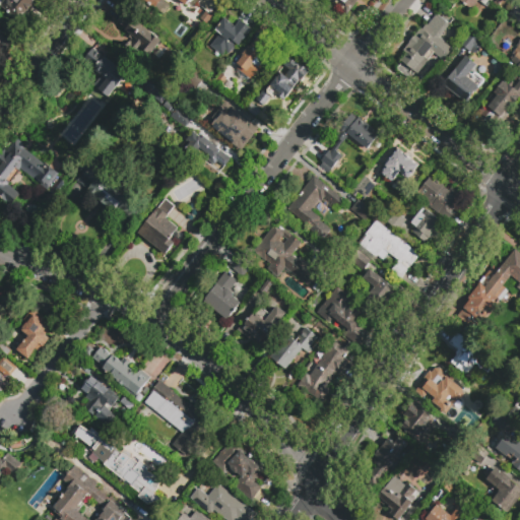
[(34,0),(31,4),(34,6),(28,13),(25,10),(19,18),(2,5),(3,3),(0,1),(0,0),(34,0)]
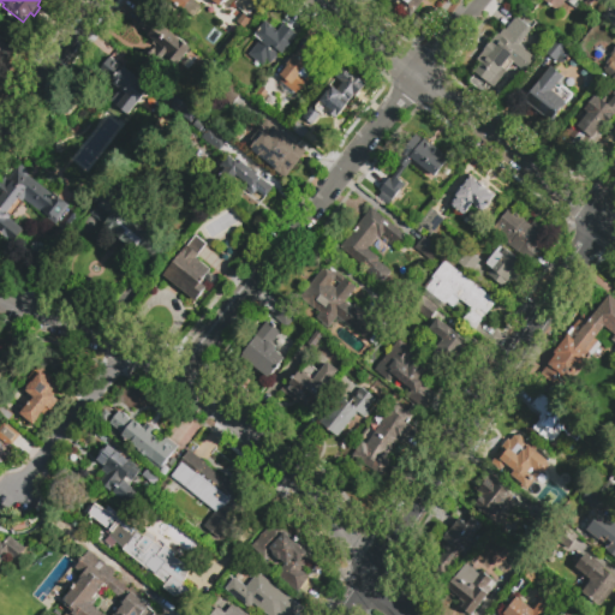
[(224,0),(219,7),(209,0),(197,0),(187,12),(172,0),(224,0)]
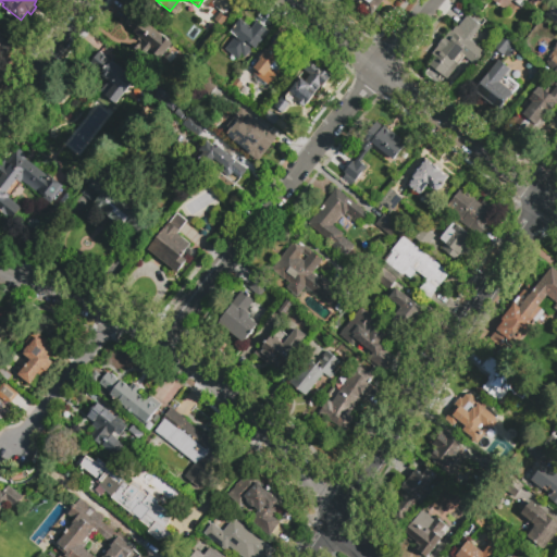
[(215,0),(232,0),(235,2),(225,15),(212,4),(215,0)]
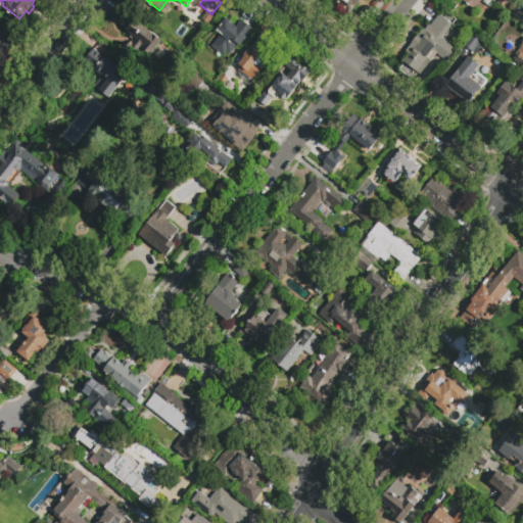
[(329,0),(360,0),(348,15),(329,0)]
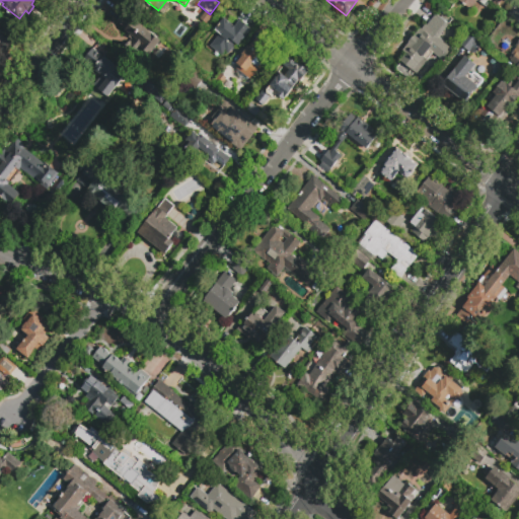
[(458,0),(506,0),(505,2),(502,0),(498,6),(490,0),(485,7),(477,1),(470,9),(458,0)]
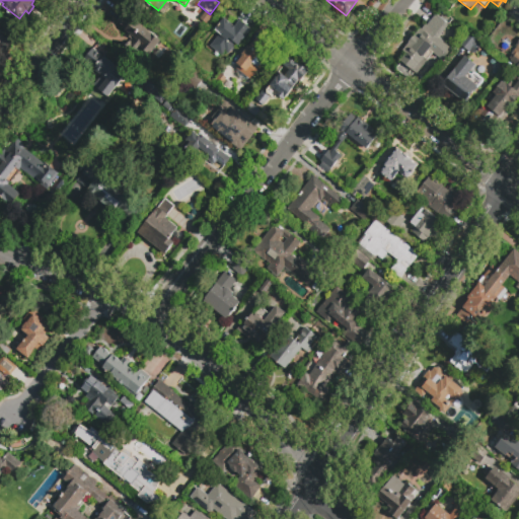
[(157,38),(139,61),(125,51),(133,41),(114,25),(124,12),(157,38)]
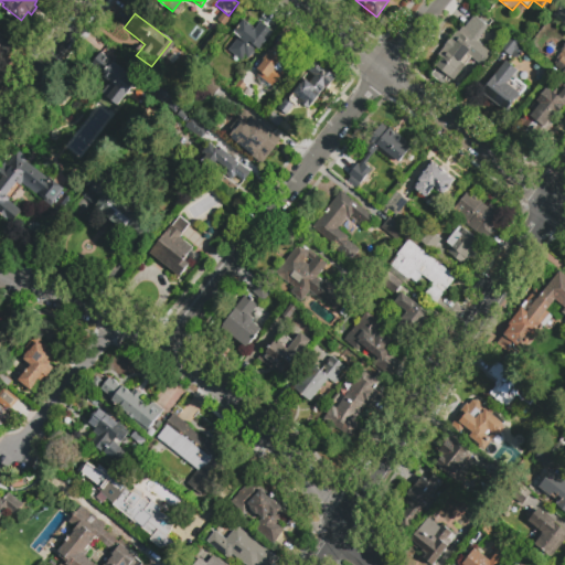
[(242,62),(228,51),(237,39),(232,34),(244,19),(256,29),(260,22),(274,32),(259,51),(256,49),(254,52),(255,53),(249,59),(246,56),(242,62)]
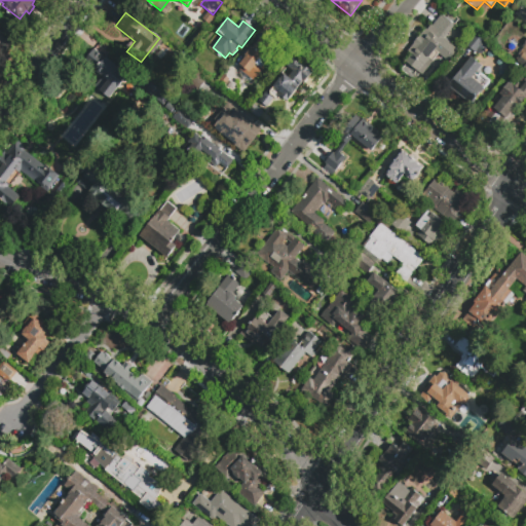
[(444,19),(454,27),(445,38),(460,50),(450,64),(443,58),(439,63),(435,60),(422,75),(406,62),(411,54),(408,51),(425,29),(427,30),(433,24),(437,28),(444,19)]
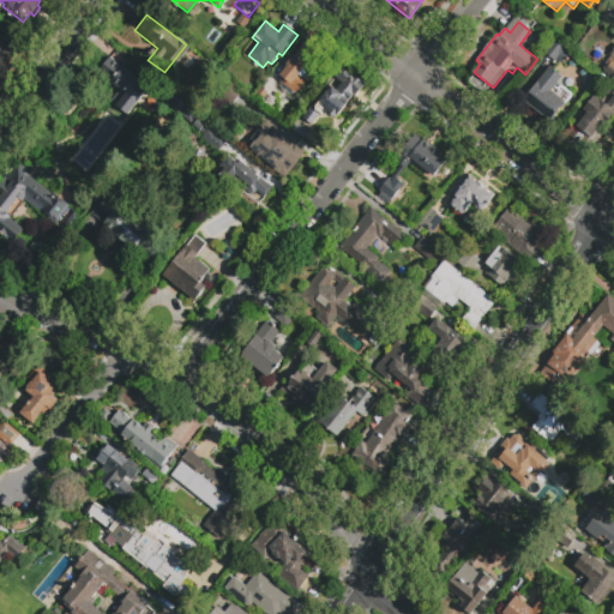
[(0,34),(5,38),(2,41),(8,46),(7,46),(17,54),(6,68),(0,62),(0,34)]
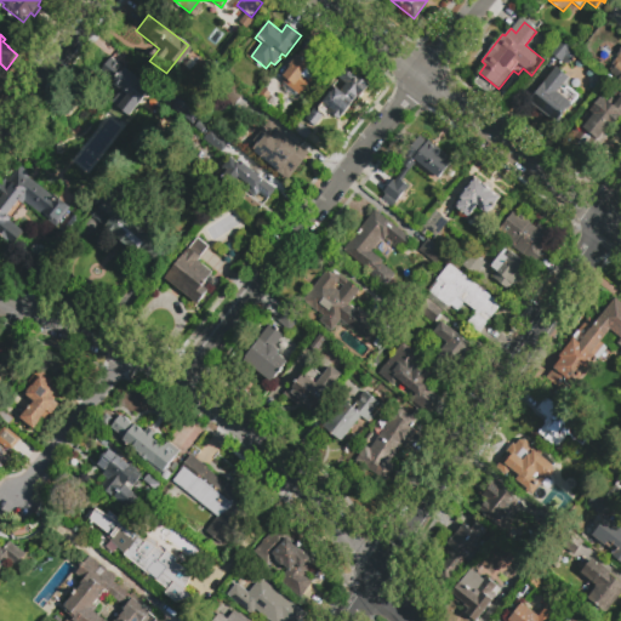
[(283,83),(285,80),(281,78),(290,67),(290,66),(297,56),(298,57),(312,40),(314,43),(314,41),(337,60),(323,79),(314,72),(309,79),(313,81),(301,97),(283,83)]
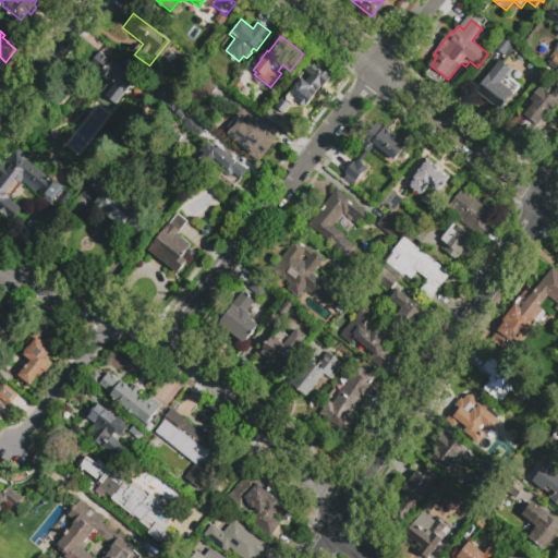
[(495,48),(505,36),(520,49),(514,56),(510,53),(507,58),(495,48)]
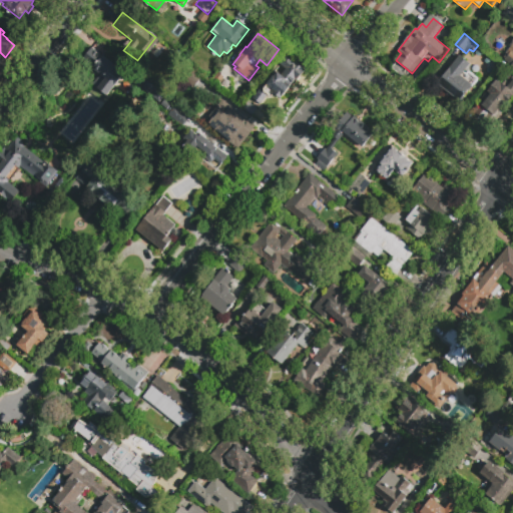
[(512,68),(501,59),(505,55),(503,53),(512,39),(512,68)]
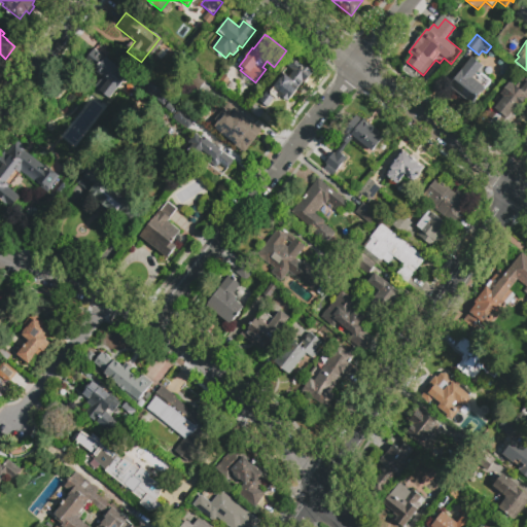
[(132,79),(123,92),(121,91),(114,101),(111,98),(109,100),(98,92),(99,90),(95,86),(102,77),(83,62),(94,49),(132,79)]
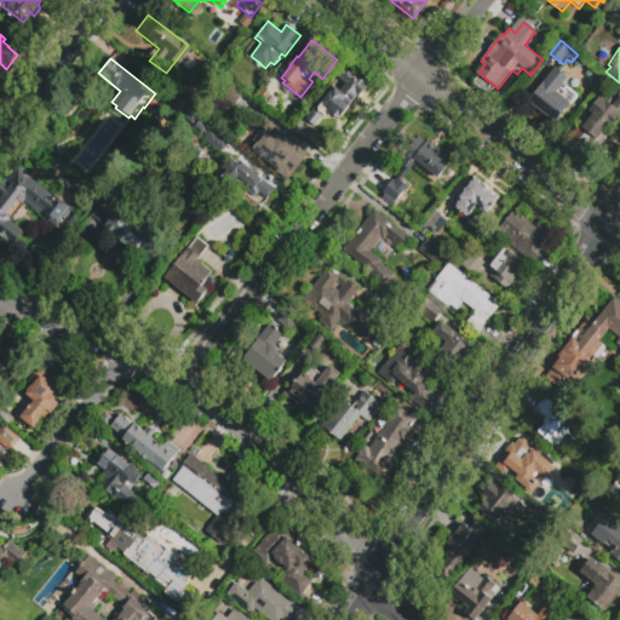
[(556,67),(568,76),(560,87),(563,90),(567,86),(578,96),(556,124),(529,102),(556,67)]
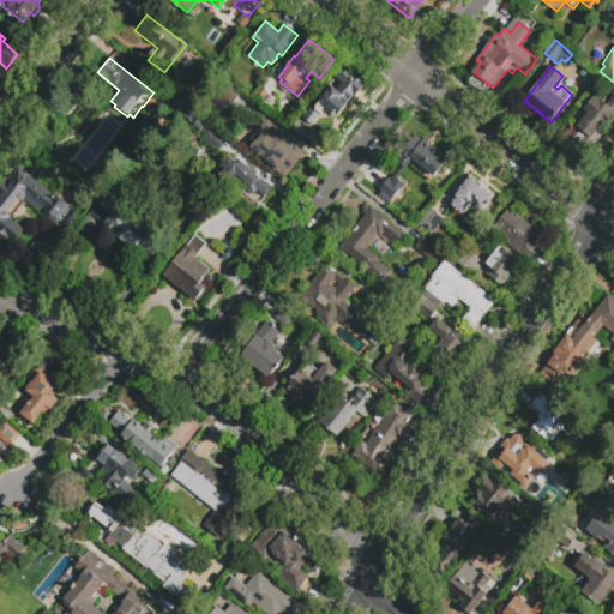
[(324,118),(320,115),(312,125),(302,116),(341,67),(355,78),(356,76),(365,83),(336,120),(326,114),(324,118)]
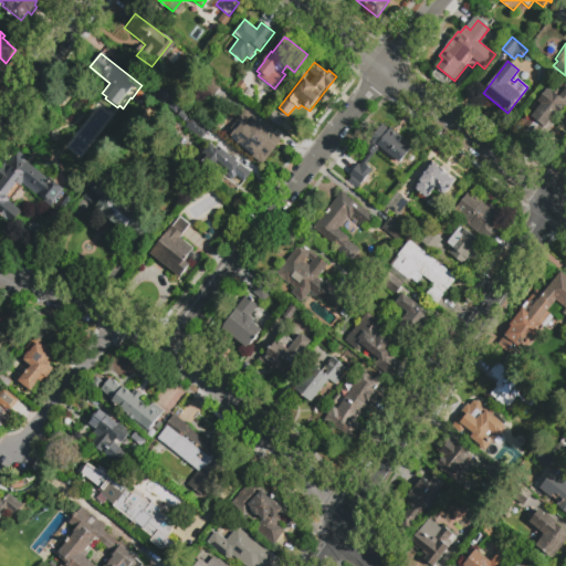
[(222,86),(215,97),(203,88),(212,76),(223,84),(222,86)]
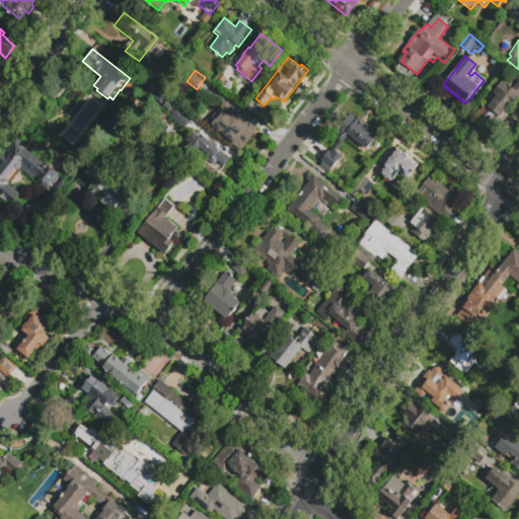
[(71,103),(62,96),(76,79),(101,99),(89,116),(85,113),(79,121),(69,112),(70,110),(67,108),(71,103)]
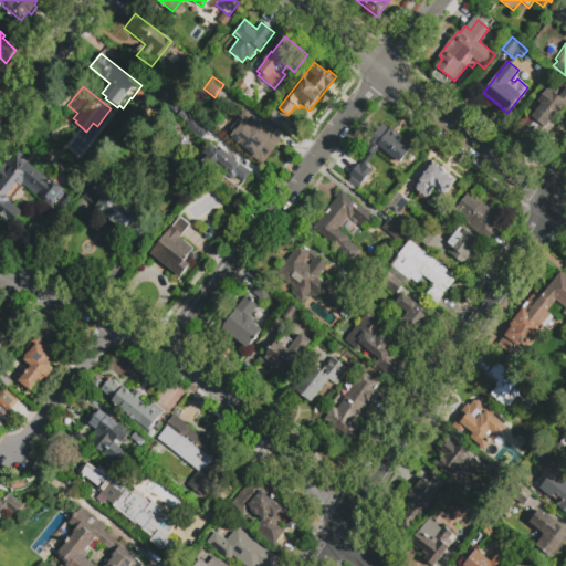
[(526,115),(548,87),(554,93),(557,88),(562,93),(565,87),(565,109),(553,126),(556,128),(551,135),(526,115)]
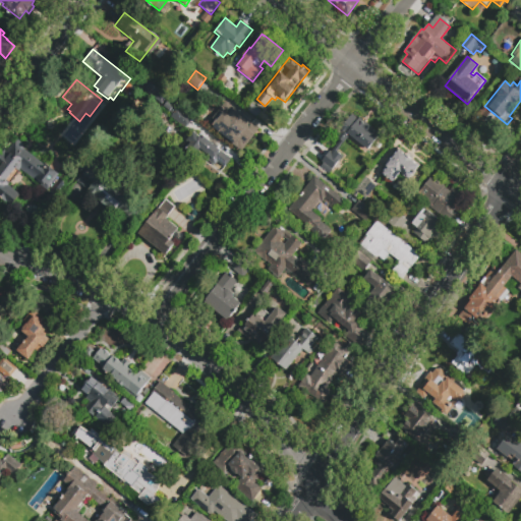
[(142,96),(152,85),(162,94),(154,104),(142,96)]
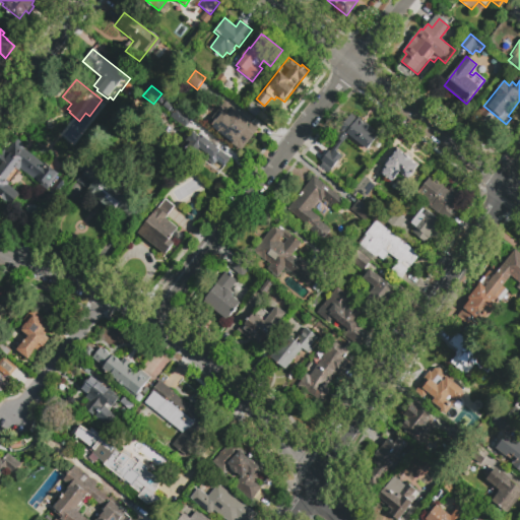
[(206,123),(208,122),(200,116),(211,103),(216,107),(222,99),(259,127),(241,150),(206,123)]
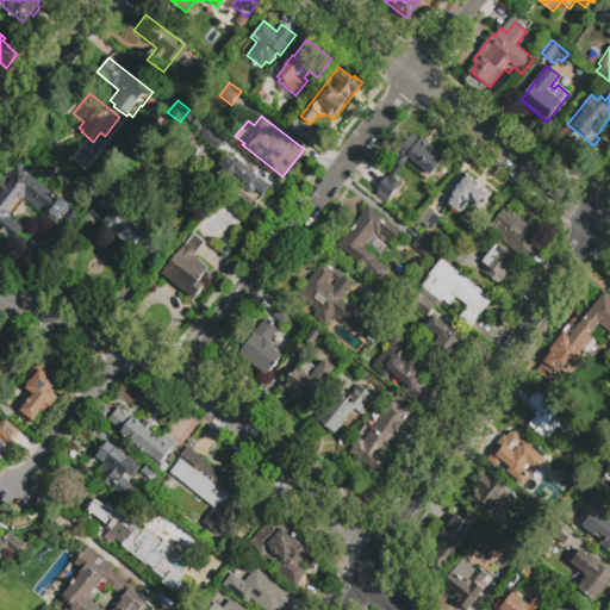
[(300,137),(290,128),(298,117),(309,125),(300,137)]
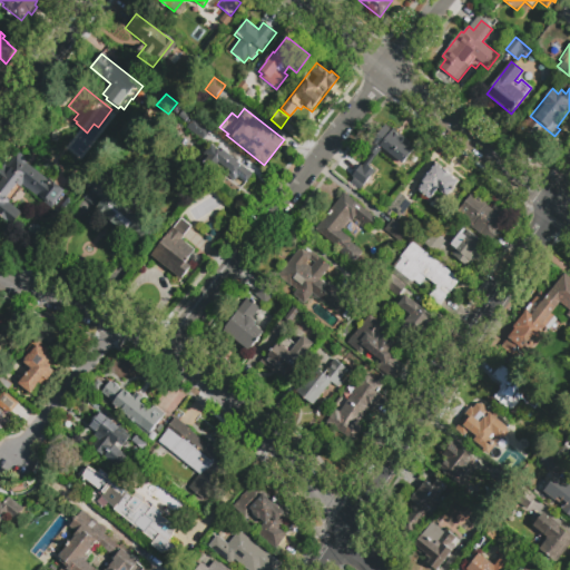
[(210,130),(207,135),(209,137),(204,144),(188,130),(196,120),(210,130)]
